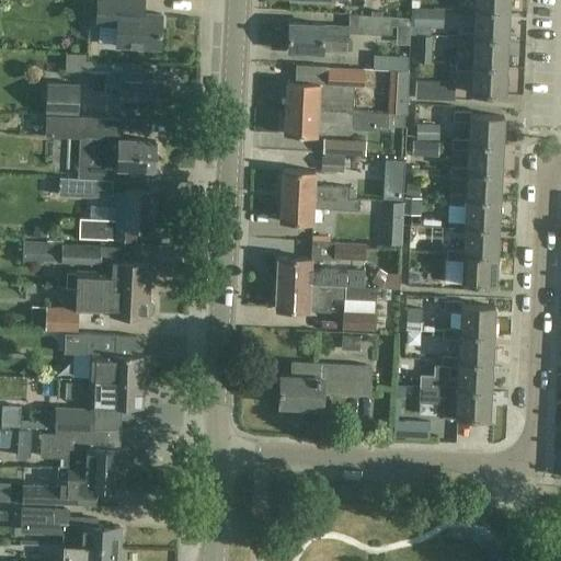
[(116,46),(160,48),(161,14),(129,12),(129,0),(96,0),(96,24),(117,25),(116,46)]
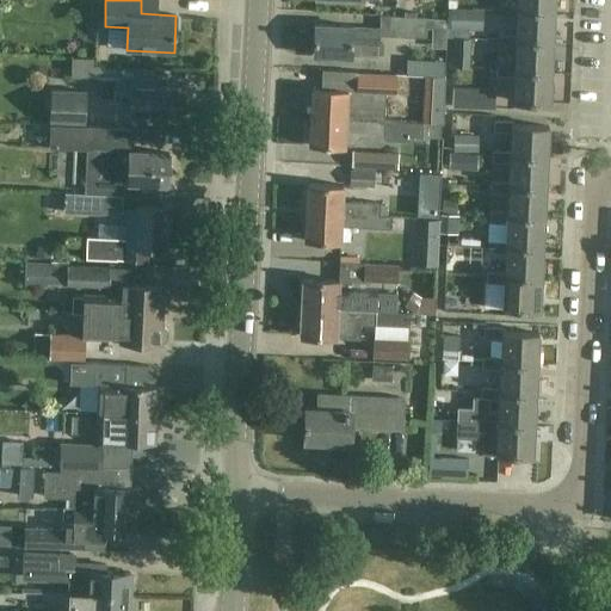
[(517,10),(555,12),(554,0),(517,0),(518,5),(517,10)]
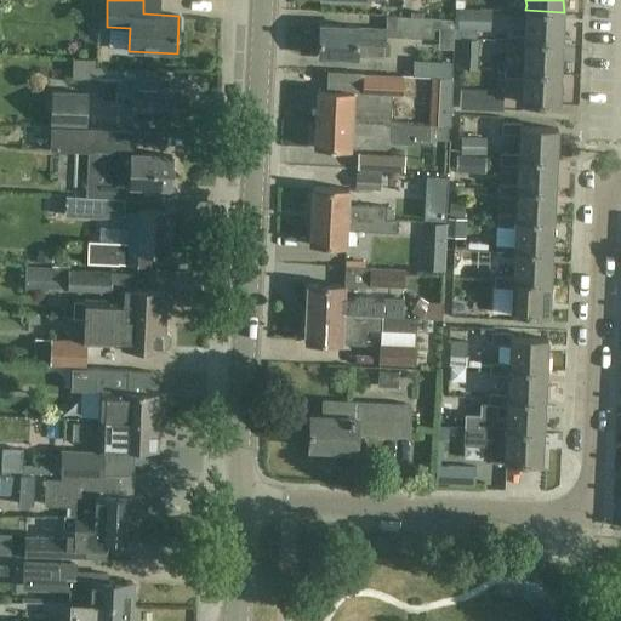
[(562,43),(564,12),(525,10),(527,5),(508,5),(507,16),(525,17),(524,36),(524,41),(562,43)]
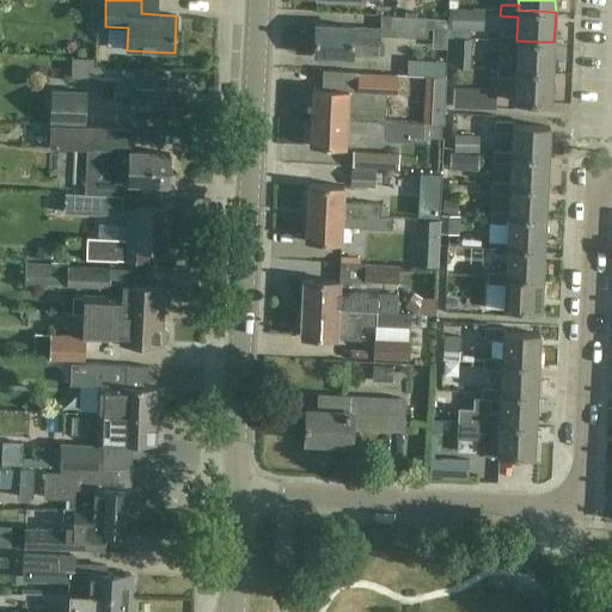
[(463,20),(463,7),(450,7),(450,19),(463,20)]
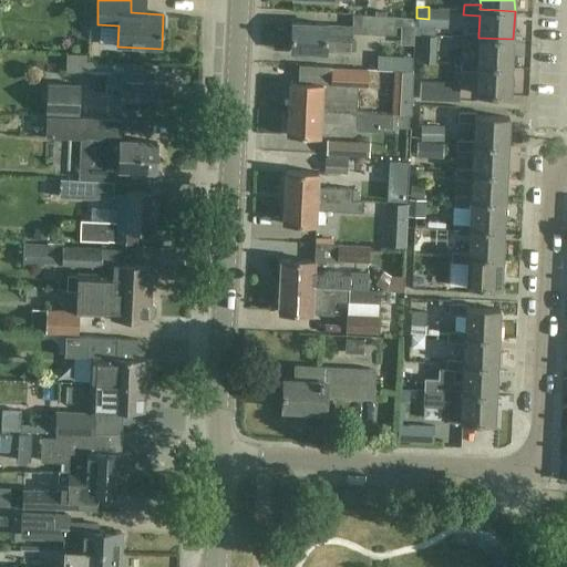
[(291,22),(290,51),(326,52),(326,41),(351,42),(351,33),(394,35),(395,16),(360,14),(360,16),(364,16),(363,27),(327,24),(327,23),(291,22)]
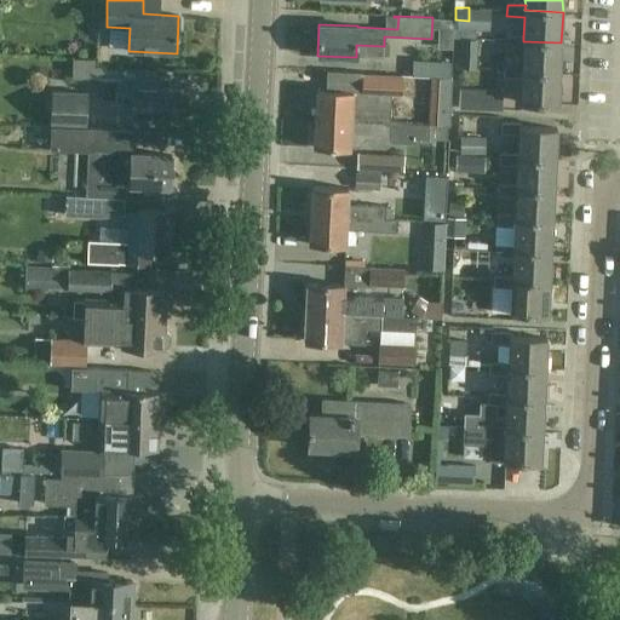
[(560,73),(561,42),(523,41),(523,36),(505,35),(505,47),(523,47),(522,67),(522,72),(560,73)]
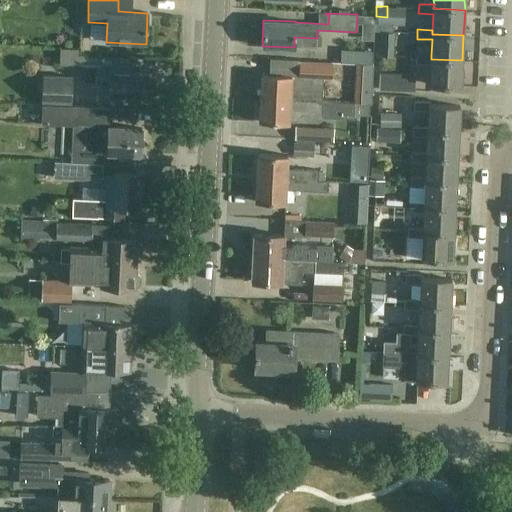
[(461,86),(462,60),(431,59),(431,55),(416,54),(416,64),(431,64),(430,85),(461,86)]
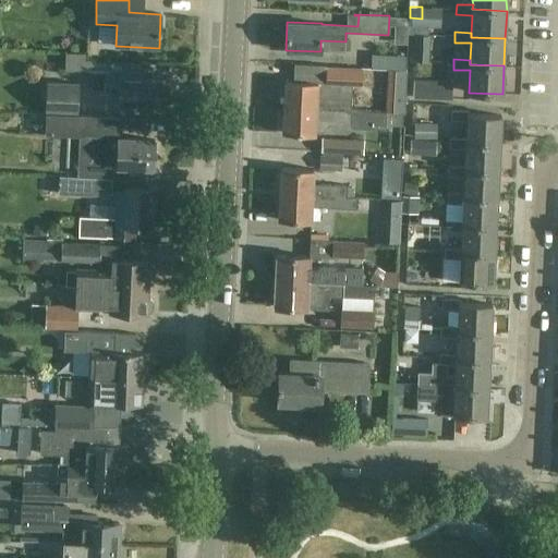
[(283,106),(350,109),(351,98),(316,97),(317,84),(360,86),(361,69),(318,68),(317,82),(284,81),(283,106)]
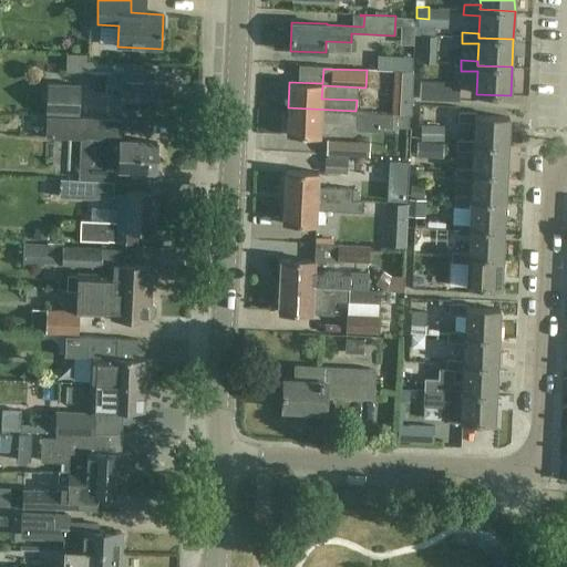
[(368,70),(367,85),(377,86),(378,71),(368,70)]
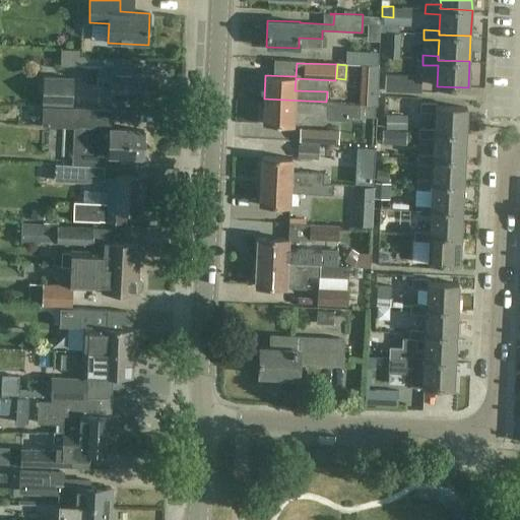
[(82,66),(82,77),(85,82),(112,83),(111,96),(145,98),(147,74),(134,74),(135,69),(82,66)]
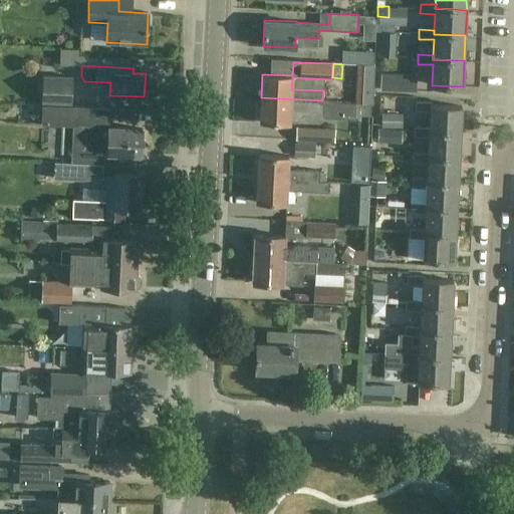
[(379,74),(379,90),(408,92),(409,76),(379,74)]
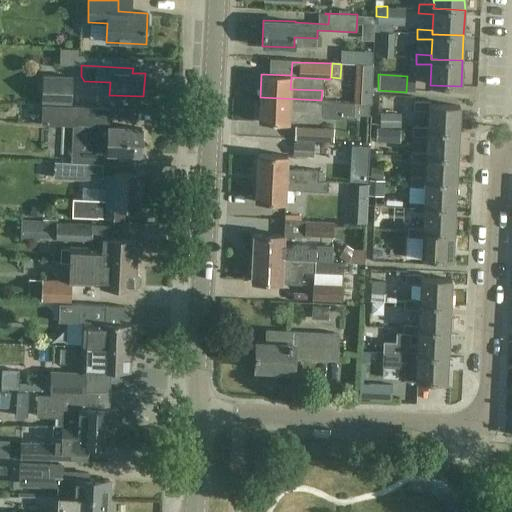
[(43,76),(42,101),(70,103),(71,77),(43,76)]
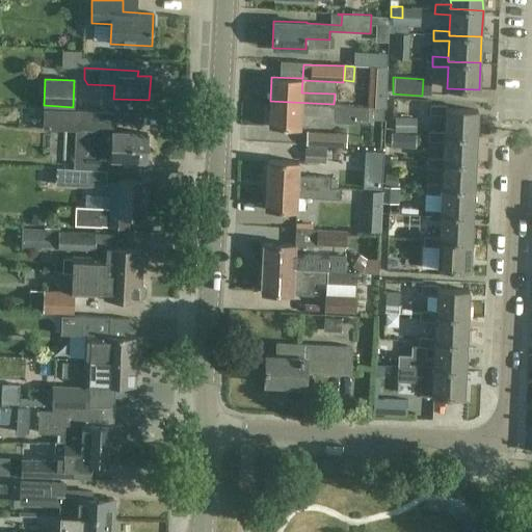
[(373,81),(372,99),(387,100),(387,82),(373,81)]
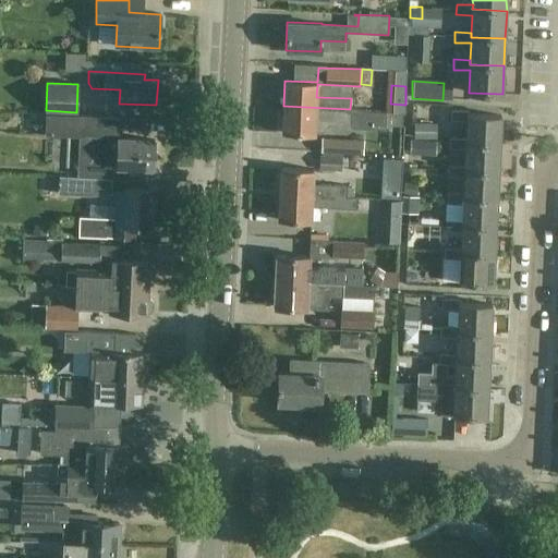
[(349,122),(350,109),(283,106),(282,133),(315,134),(316,120),(349,122)]
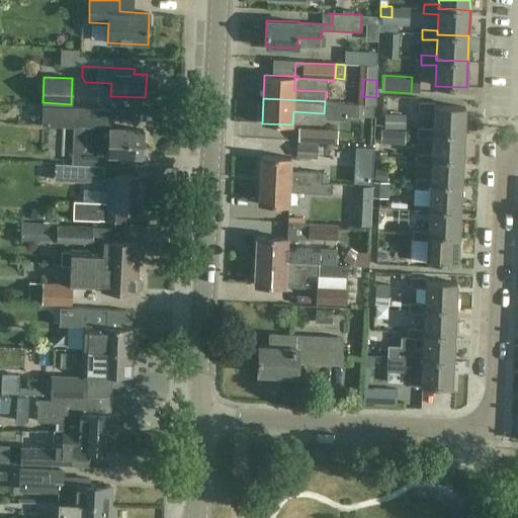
[(433,132),(464,134),(465,107),(435,105),(435,102),(419,102),(418,111),(434,112),(433,128),(433,132)]
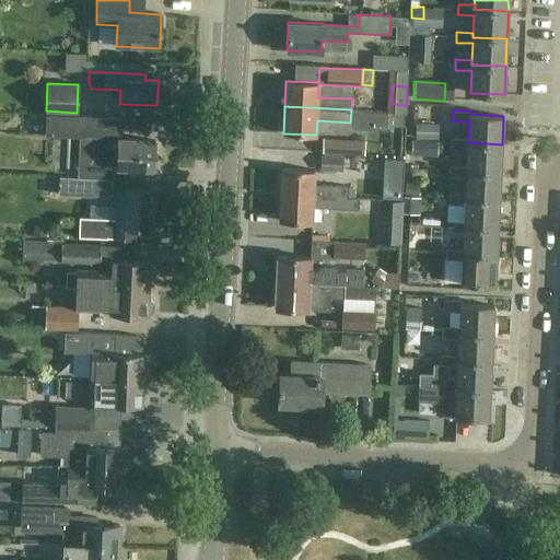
[(79,137),(77,177),(93,178),(112,179),(113,165),(154,167),(155,140),(118,138),(119,119),(94,118),(94,117),(46,115),(45,136),(79,137)]
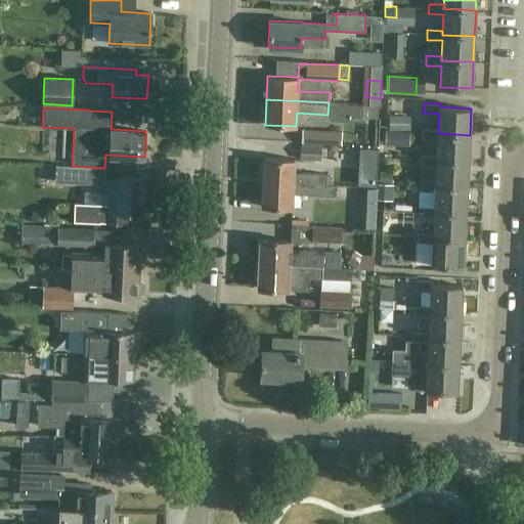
[(436,126),(435,114),(421,115),(422,127),(436,126)]
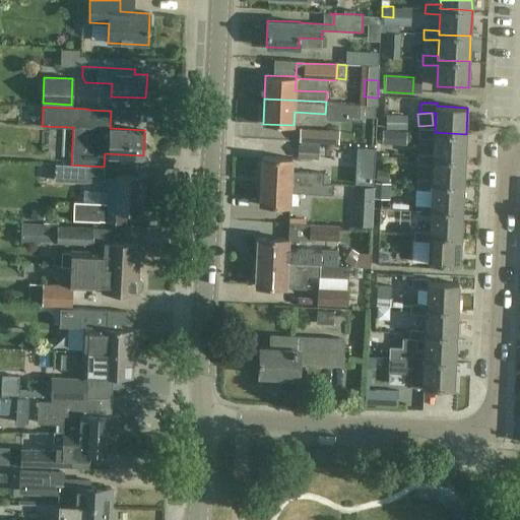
[(407,128),(407,114),(386,114),(386,128),(407,128)]
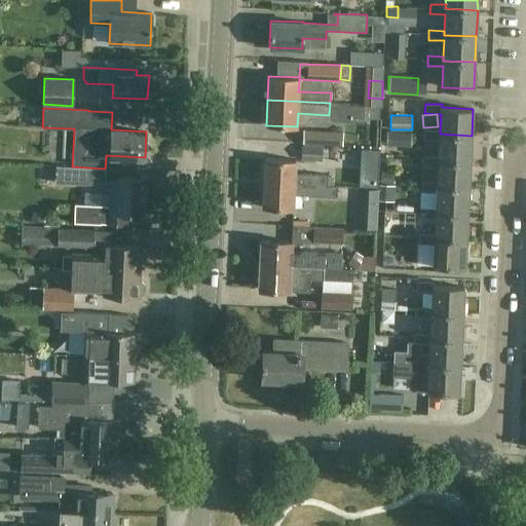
[(470,161),(472,136),(440,134),(440,130),(424,129),(423,140),(439,140),(438,156),(438,160),(470,161)]
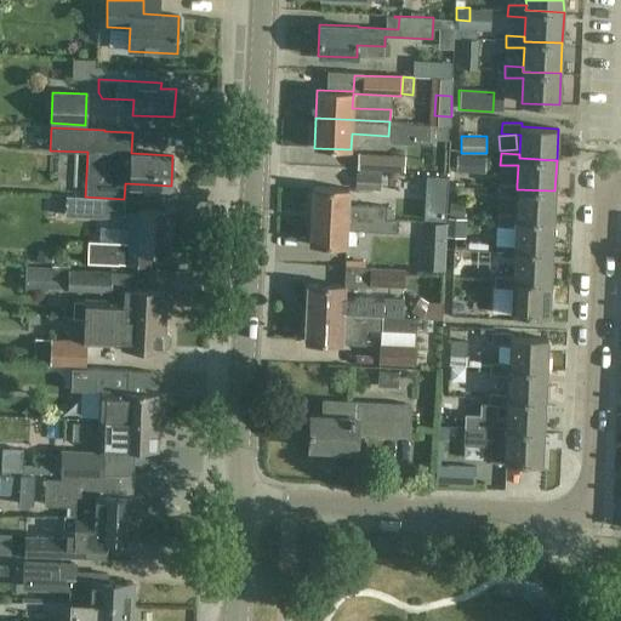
[(404,157),(381,155),(381,170),(403,171),(404,157)]
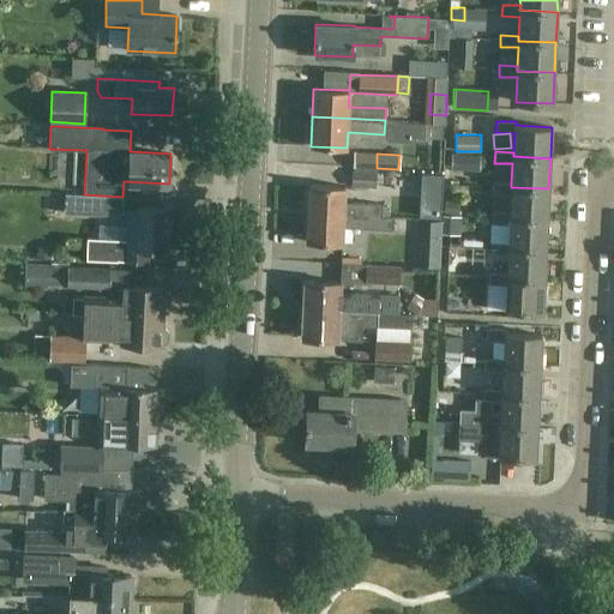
[(375,187),(377,173),(353,172),(351,186),(375,187)]
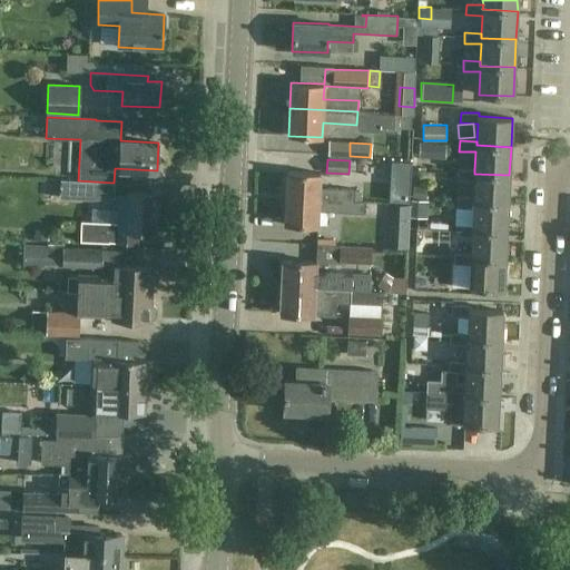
[(508,203),(509,175),(474,174),(474,169),(458,168),(458,179),(474,179),(473,197),(473,202),(508,203)]
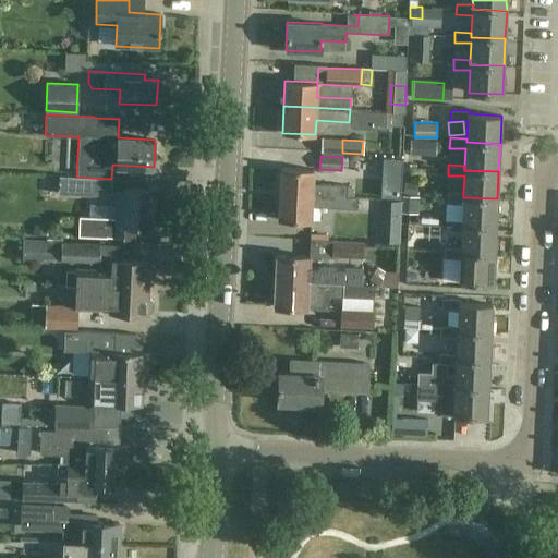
[(279,194),(346,196),(347,185),(313,183),(313,169),(280,167),(279,194)]
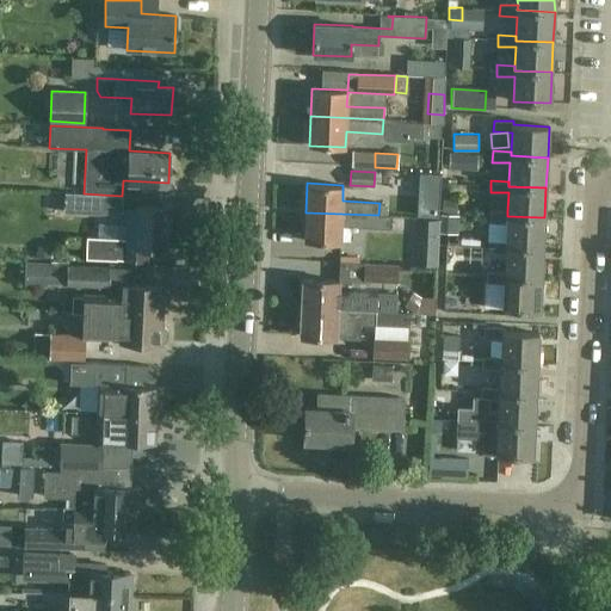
[(102,195),(84,193),(65,192),(63,211),(100,213),(102,195)]
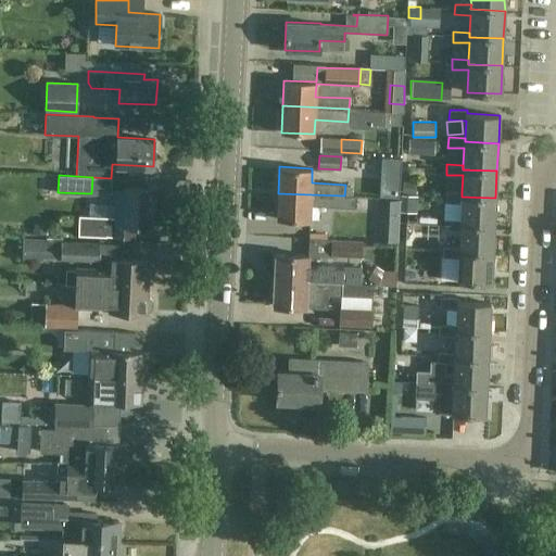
[(133,226),(150,227),(152,189),(124,187),(123,215),(114,215),(113,237),(131,238),(133,226)]
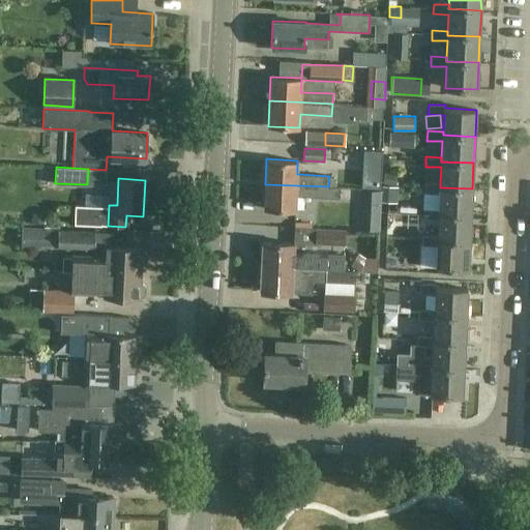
[(471,215),(472,188),(440,187),(440,183),(424,182),(424,193),(440,194),(439,210),(439,213),(471,215)]
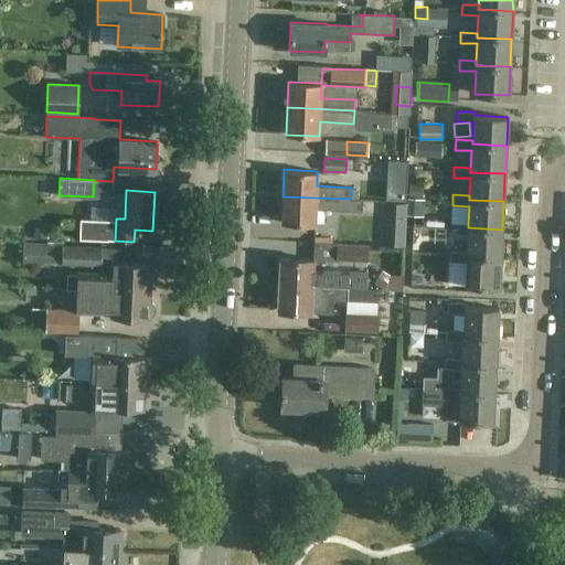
[(362,212),(363,200),(350,199),(283,196),(281,222),(315,224),(316,210),(362,212)]
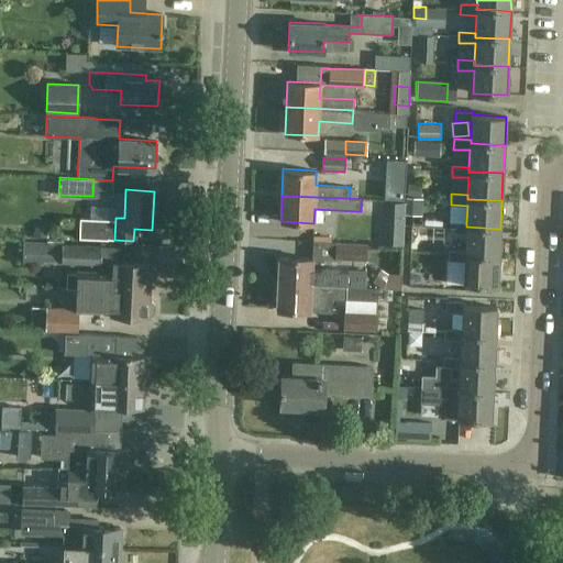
[(114,240),(116,219),(80,218),(79,238),(114,240)]
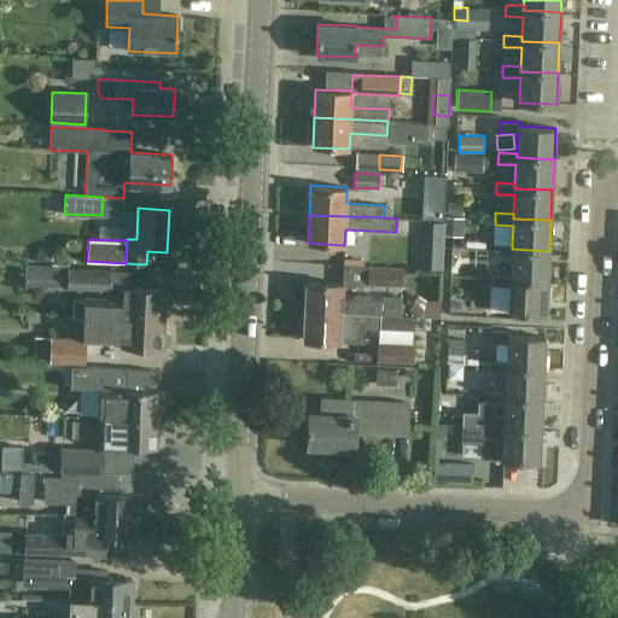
[(548,281),(549,251),(512,249),(512,245),(494,244),(494,246),(470,245),(468,260),(493,261),(494,255),(512,256),(511,275),(511,280),(548,281)]
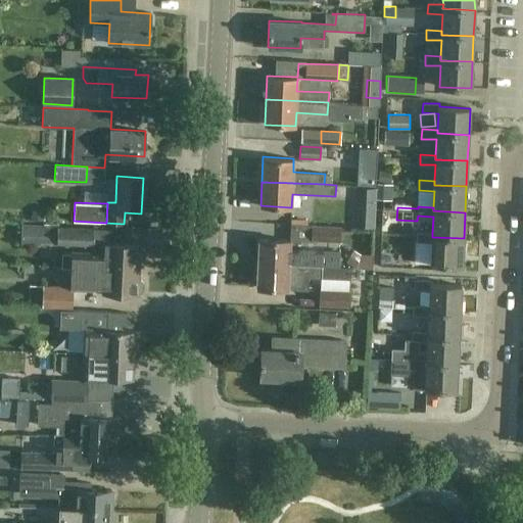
[(312,240),(340,241),(340,227),(313,226),(312,240)]
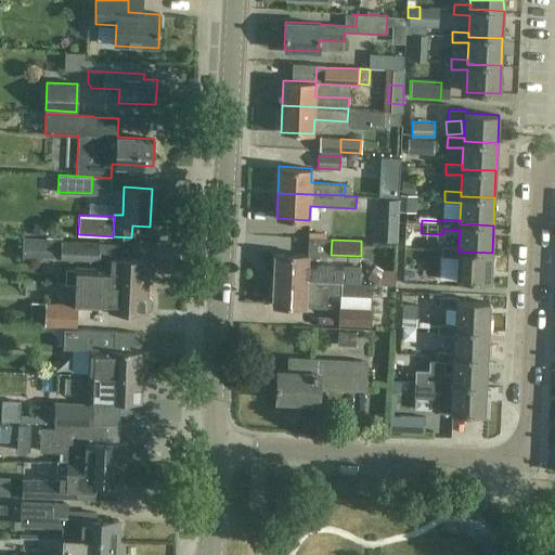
[(100,243),(61,242),(43,241),(42,258),(99,261),(100,243)]
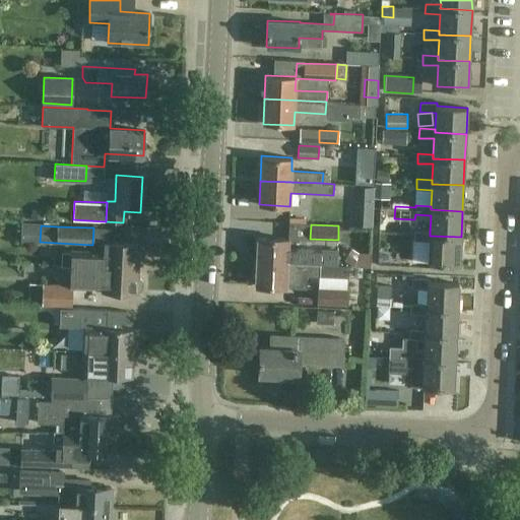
[(459,263),(461,237),(430,236),(430,232),(414,231),(414,240),(430,241),(428,262),(459,263)]
